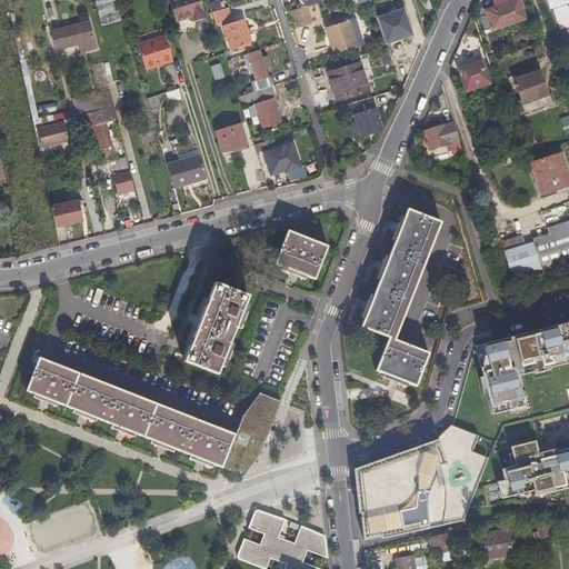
[(200,0),(168,0),(176,21),(191,17),(193,22),(206,19),(200,0)]
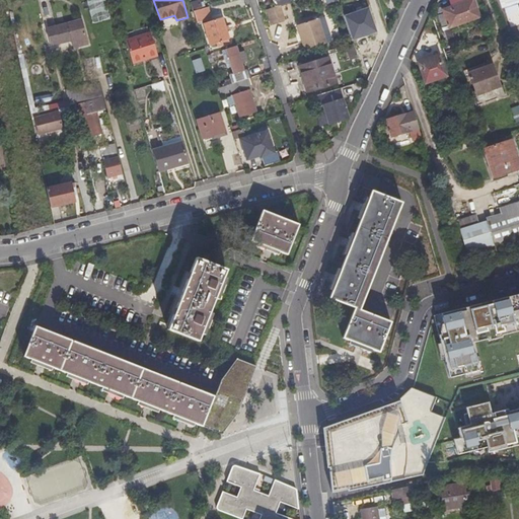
[(190,3),(192,9),(201,6),(200,0),(190,3)]
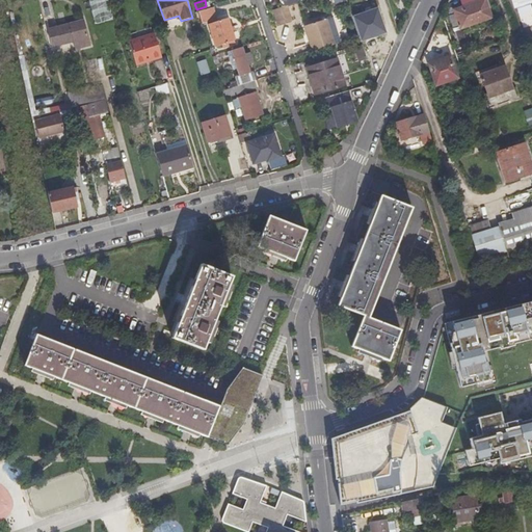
[(484,0),(482,0),(454,10),(455,14),(449,16),(453,29),(459,27),(460,29),(491,19),(484,0)]
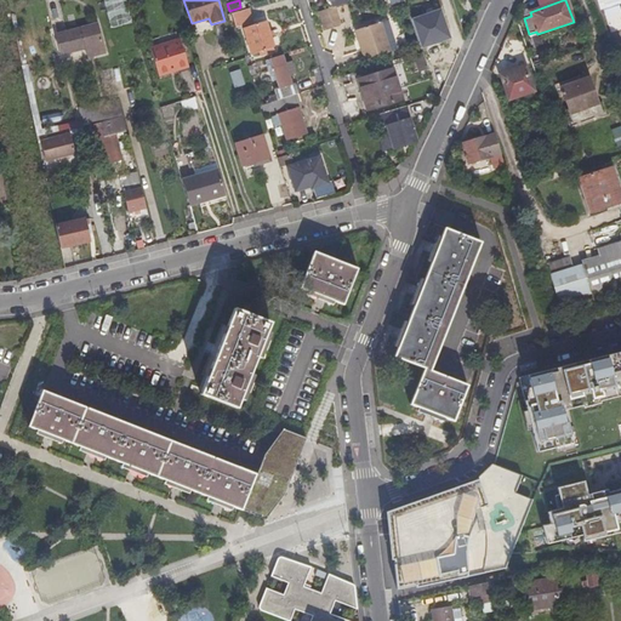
[(330,7),(318,11),(323,27),(339,22),(334,6),(330,7)]
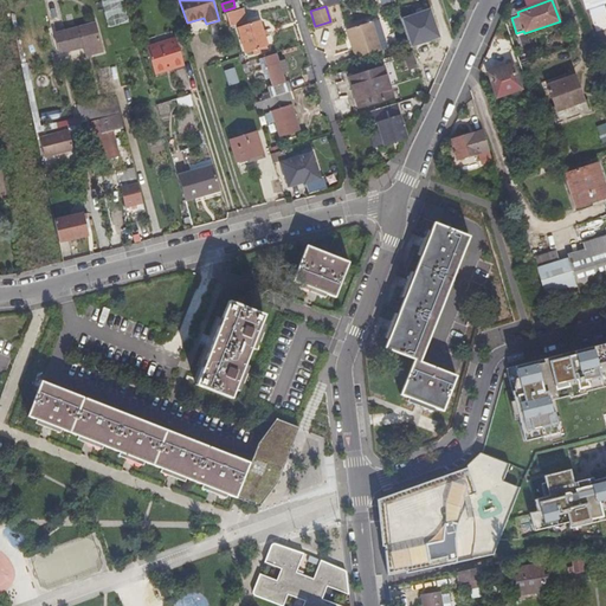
[(236,10),(226,13),(229,23),(239,20),(236,10)]
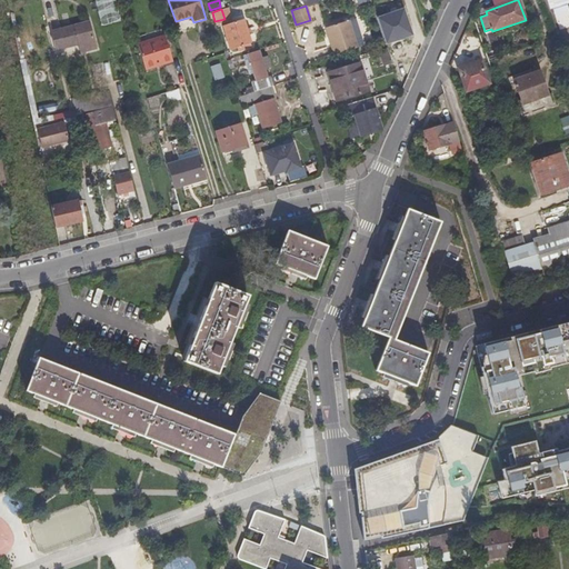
[(552,12),(560,30),(567,27),(559,9),(552,12)]
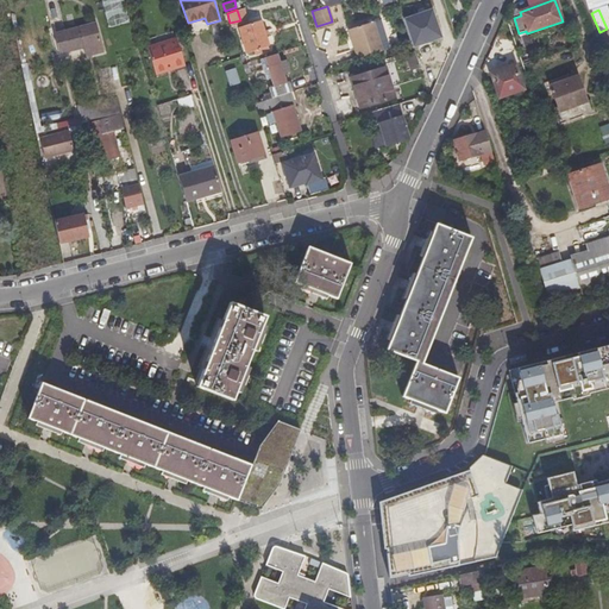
[(431,14),(402,24),(409,48),(438,39),(431,14)]
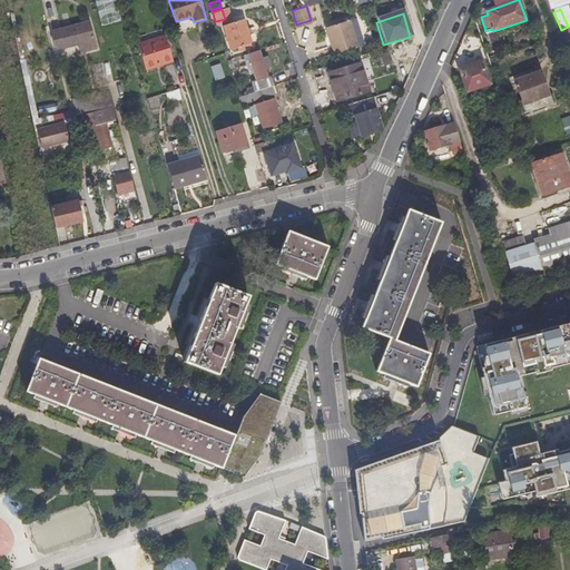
[(243,18),(223,25),(229,48),(251,42),(243,18)]
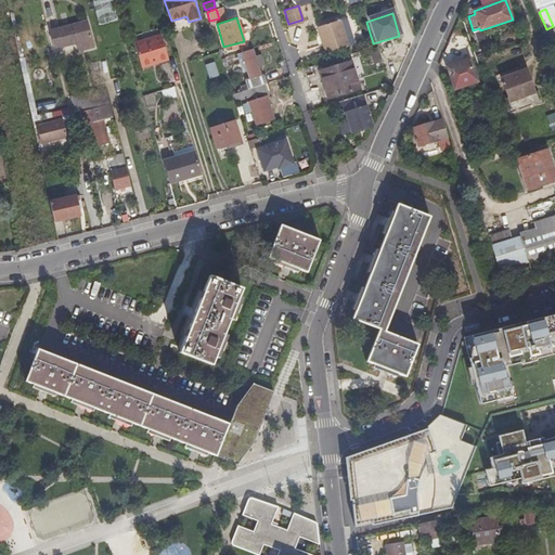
[(317,26),(322,44),(324,53),(347,47),(339,20),(317,26)]
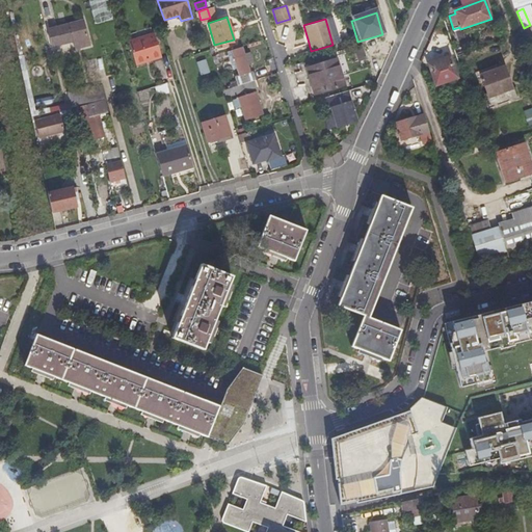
[(75,49),(90,45),(84,21),(69,24),(74,41),(75,49)]
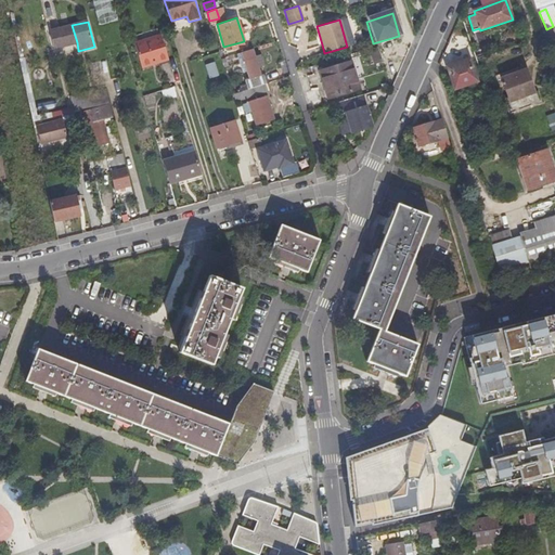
[(77,42),(72,25),(50,30),(53,48),(77,42)]
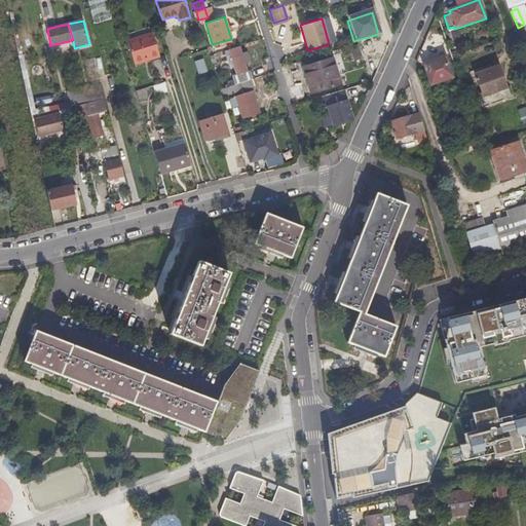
[(150,59),(159,57),(152,32),(151,33),(130,39),(127,40),(134,61),(150,57),(150,59)]
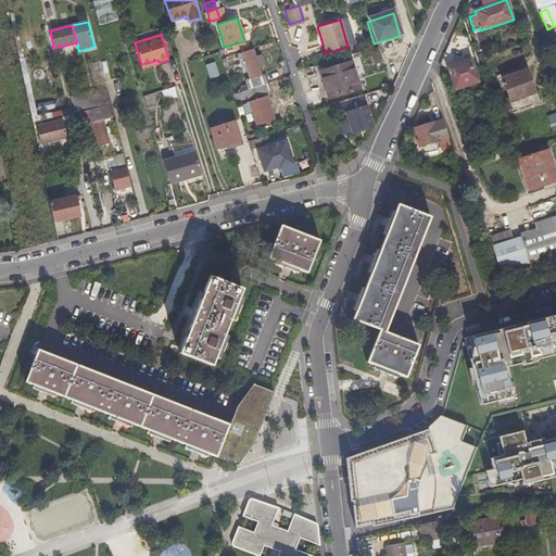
[(381,61),(377,47),(362,52),(366,66),(381,61)]
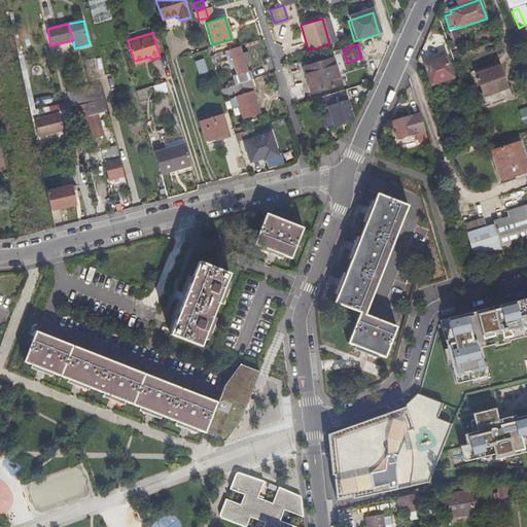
[(232,75),(235,84),(251,79),(248,71),(246,71),(238,47),(227,50),(235,74),(232,75)]
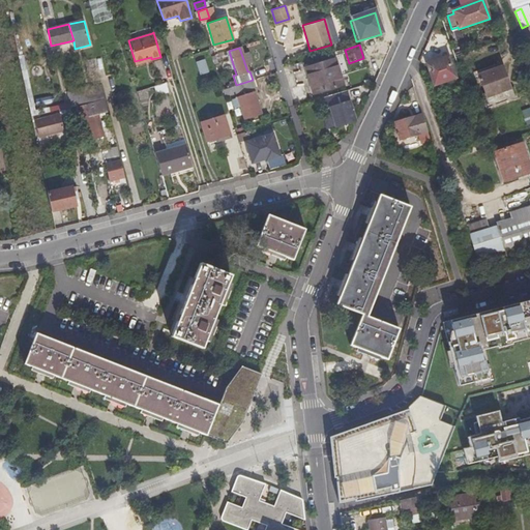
[(447,54),(425,61),(434,83),(454,76),(447,54)]
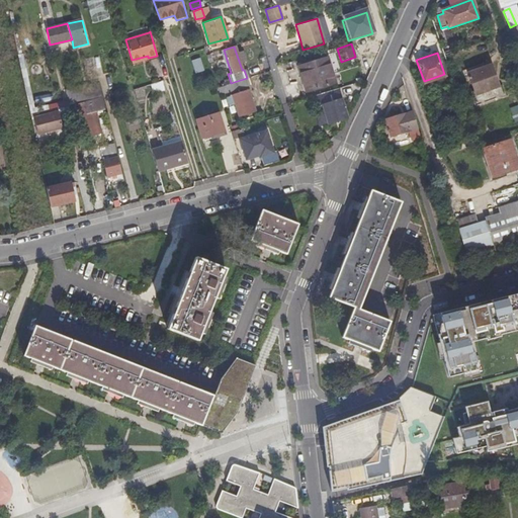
[(199,58),(190,61),(194,74),(203,71),(199,58)]
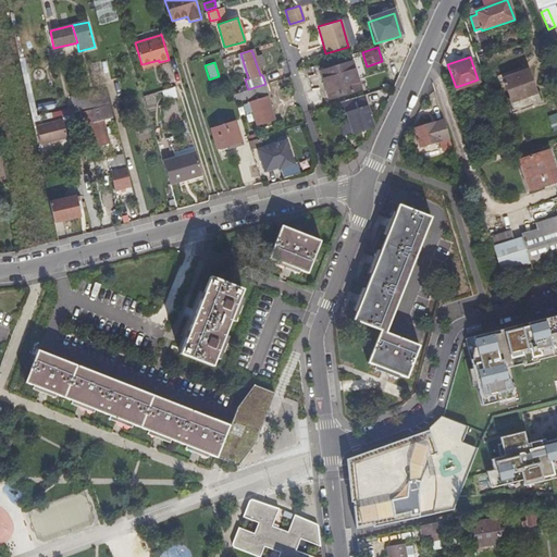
[(350,63),(321,72),(329,98),(358,88),(350,63)]
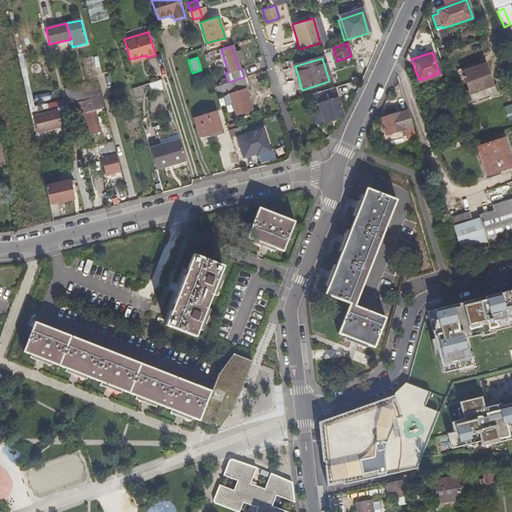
[(471,94),(493,85),(486,65),(480,66),(463,73),(465,76),(469,90),(471,94)]
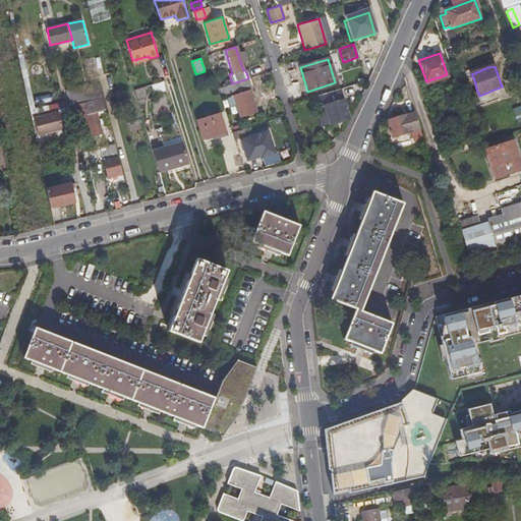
[(232,83),(220,88),(222,95),(250,84),(248,78),(232,83)]
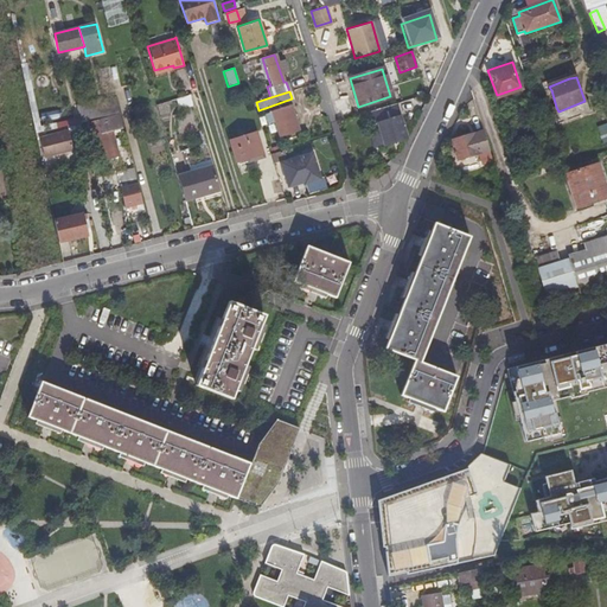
[(193,106),(190,95),(178,98),(180,109),(193,106)]
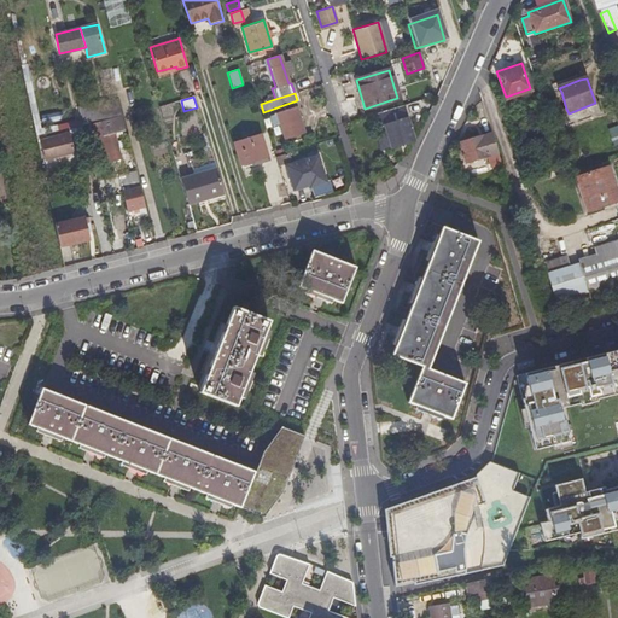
[(104,120),(121,115),(117,98),(99,103),(104,120)]
